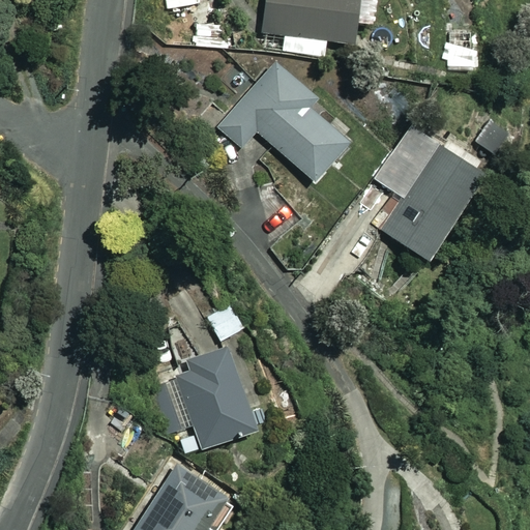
[(211,2),(210,0),(171,0),(181,18),(211,2)]
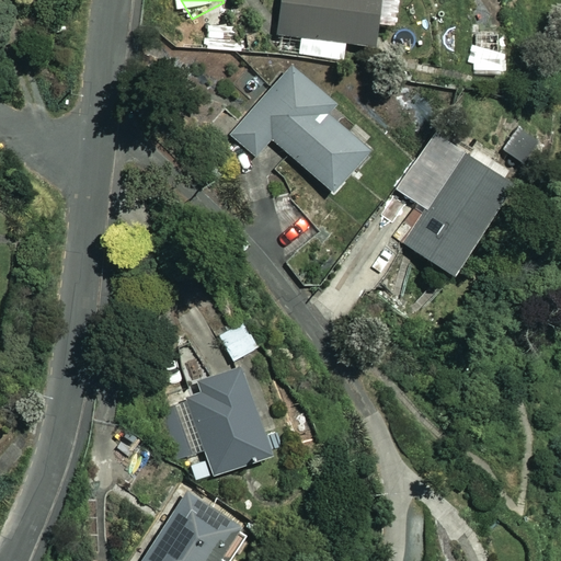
[(341,43),(368,45),(369,26),(384,27),(386,0),(278,0),(276,35),(298,36),(297,55),(340,58),(341,43)]
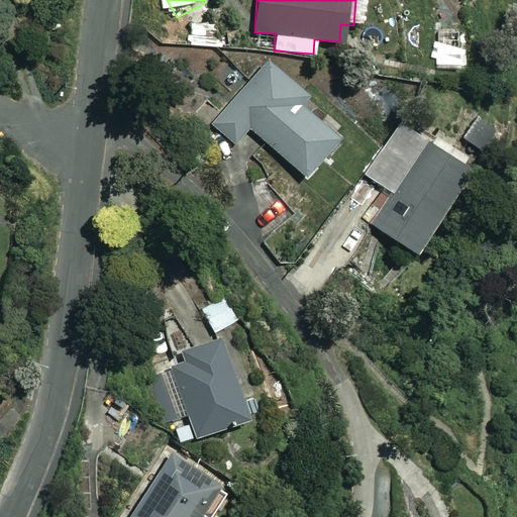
[(305,98),(266,62),(211,122),(235,144),(249,129),(301,176),(333,140),(297,107),(305,98)]
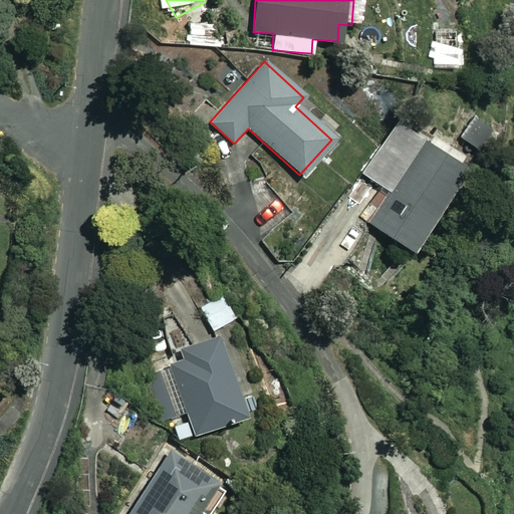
[(459,167),(396,130),(362,186),(383,198),(367,226),(410,251),(459,167)]
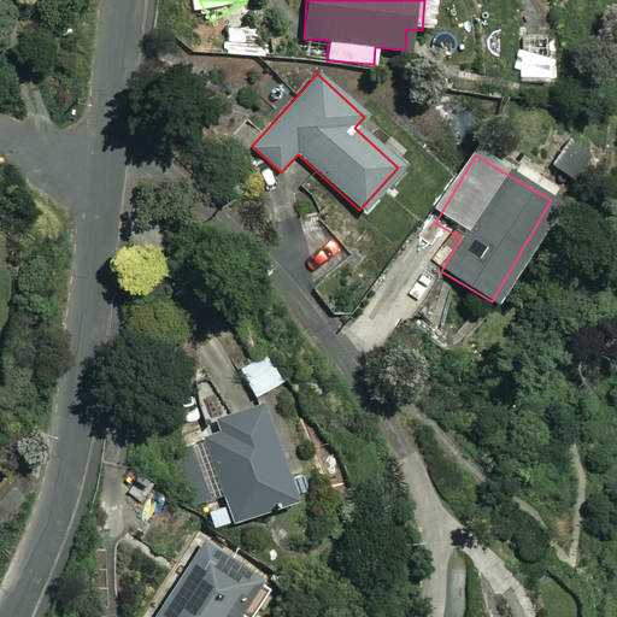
[(282,381),(268,353),(241,368),(256,395),(282,381)]
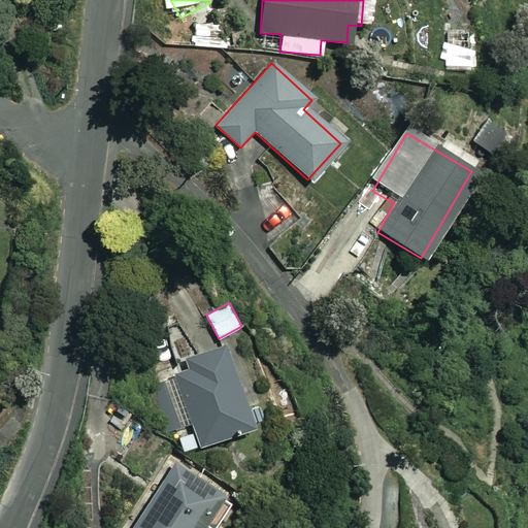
[(178,370),(169,373),(187,428),(177,431),(184,451),(257,427),(229,340),(192,352),(189,343),(171,349),(178,370)]
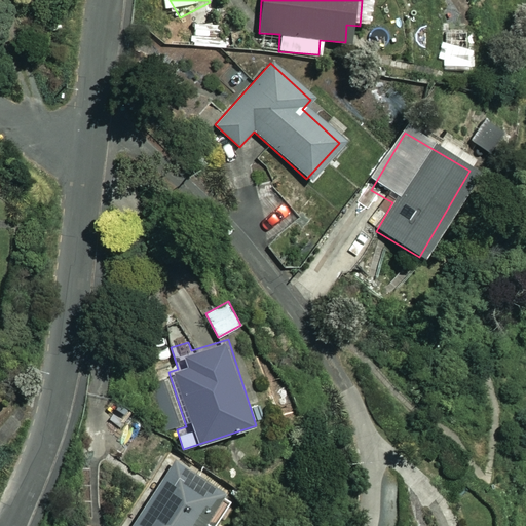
[(176,458),(130,525),(198,525),(203,518),(213,524),(232,495),(176,458)]
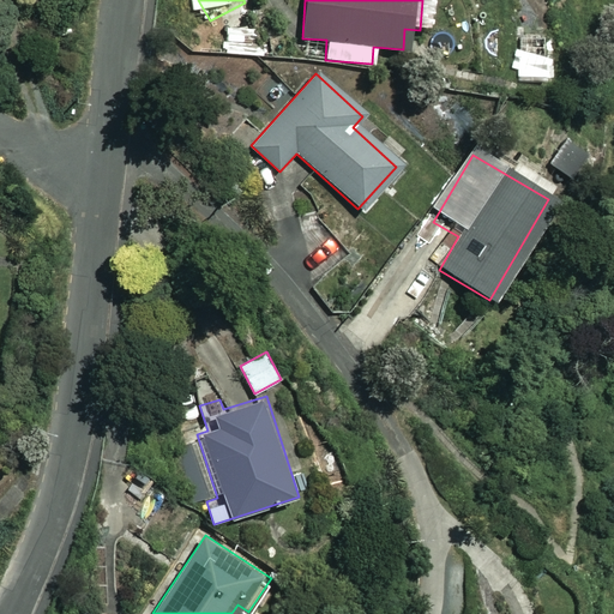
All buildings are outlined.
